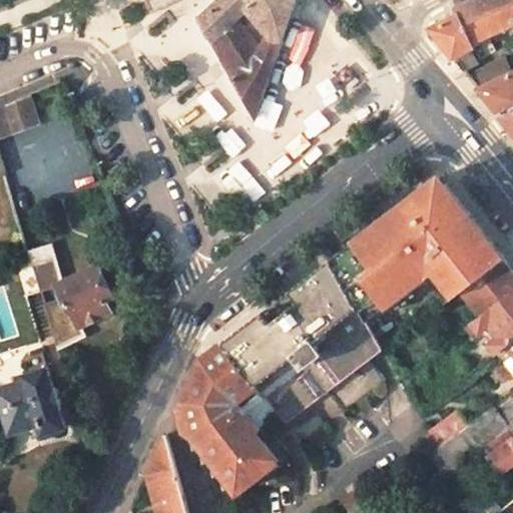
[(145,0),(152,12),(174,0),(145,0)]
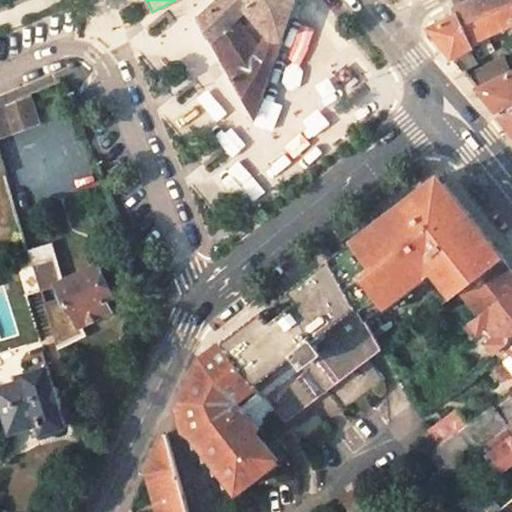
[(216,0),(198,17),(254,117),(295,0),(216,0)]
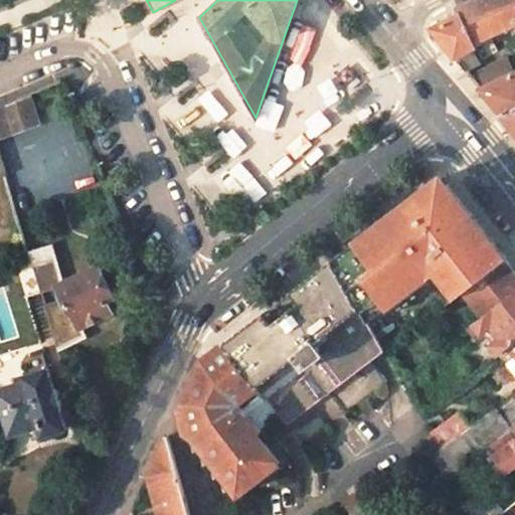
[(478,47),(485,44),(483,40),(514,24),(514,0),(472,0),(454,8),(455,13),(431,28),(467,72),(482,62),(474,51),(479,49),(478,47)]
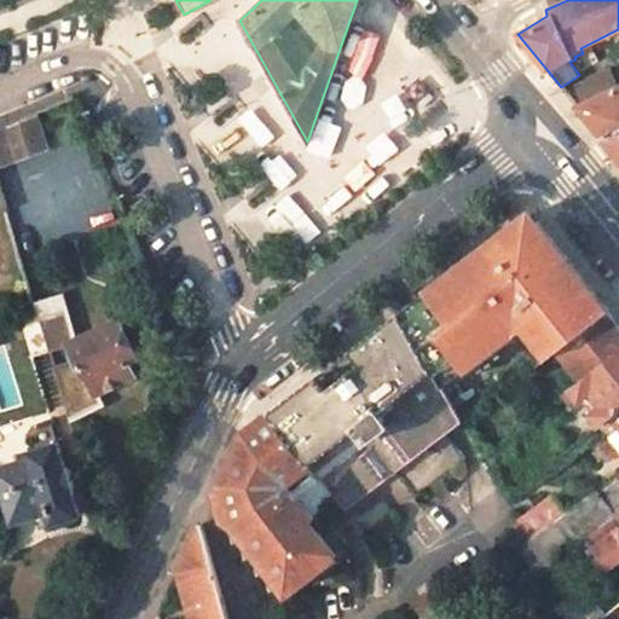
[(618,87),(611,92),(600,80),(570,98),(603,139),(618,131),(618,87)]
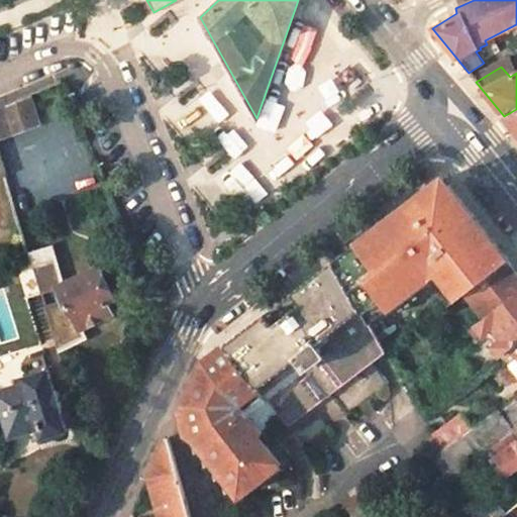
[(26,127),(15,99),(0,105),(0,116),(7,135),(26,127)]
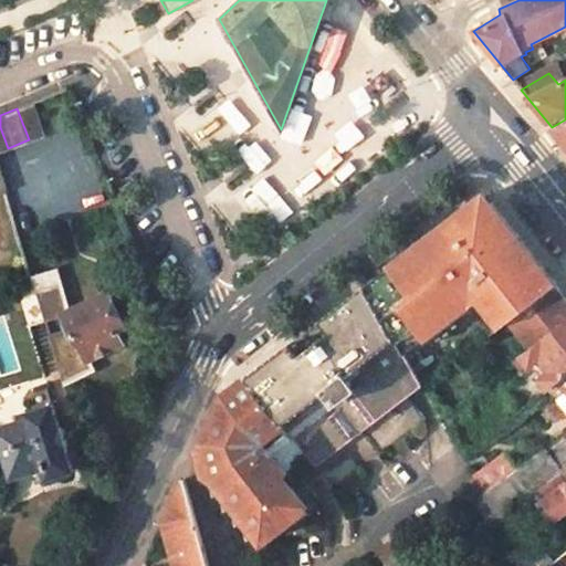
[(565,119),(552,127),(565,145),(565,119)]
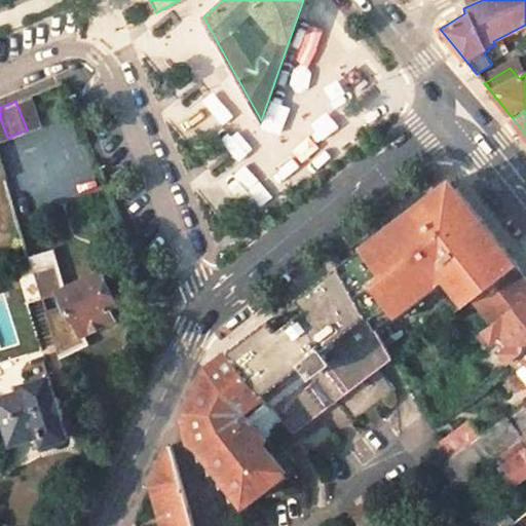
[(451,181),(341,264),(379,334),(437,289),(455,312),(476,296),(517,264),(451,181)]
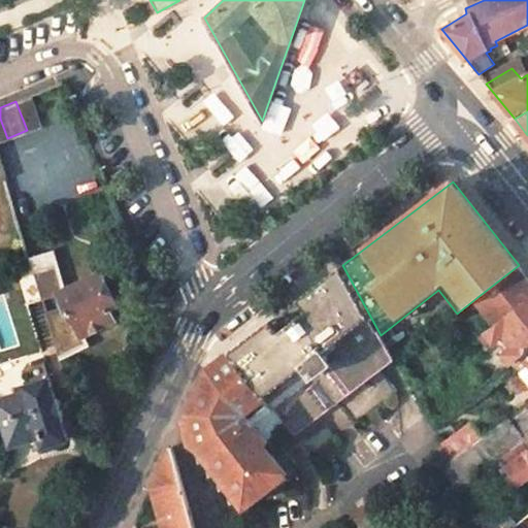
[(295,435),(393,360),(381,335),(342,265),(299,298),(307,309),(277,330),(270,321),(230,351),(274,408),(295,435)]
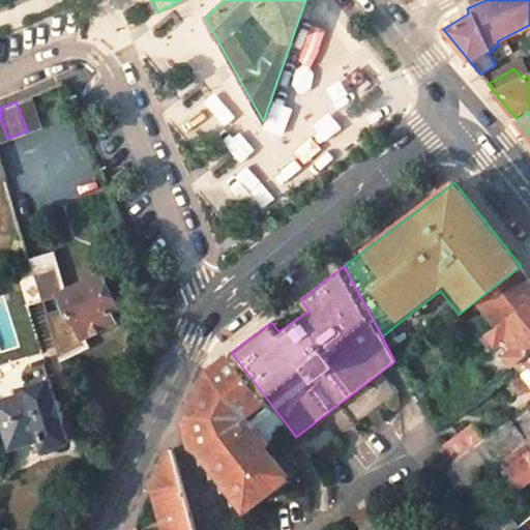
[(479,298),(500,324),(529,301),(529,277),(521,266),(479,298)]
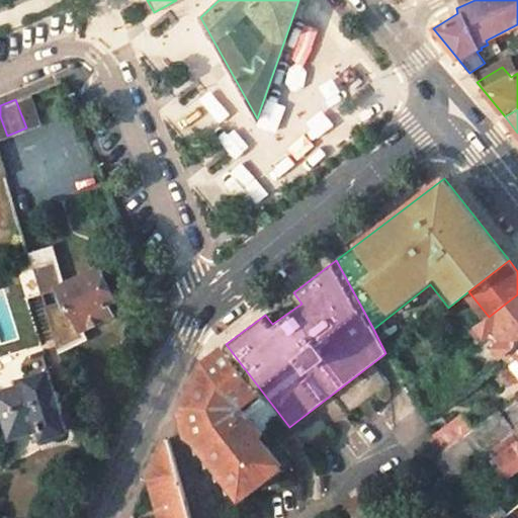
[(113,297),(100,269),(61,288),(62,291),(80,329),(81,331),(113,315),(106,301),(113,297)]
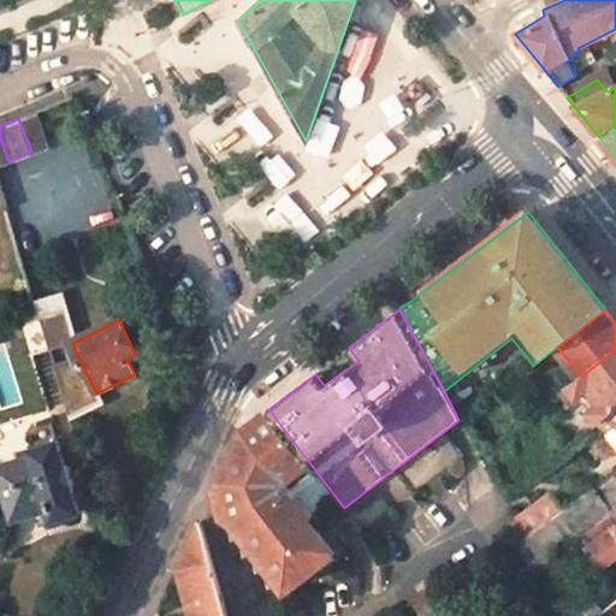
[(84,397),(95,391),(73,347),(63,351),(84,397)]
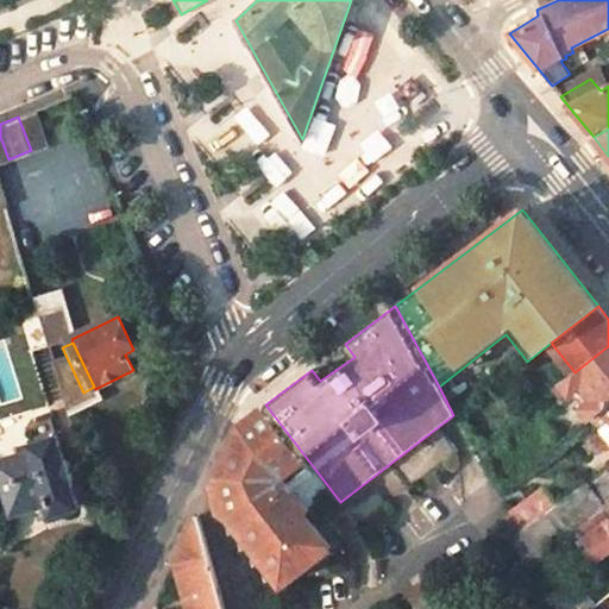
[(608,402),(608,346),(575,372),(563,382),(571,394),(583,384),(595,399),(582,408),(589,419),(602,408),(608,402)]
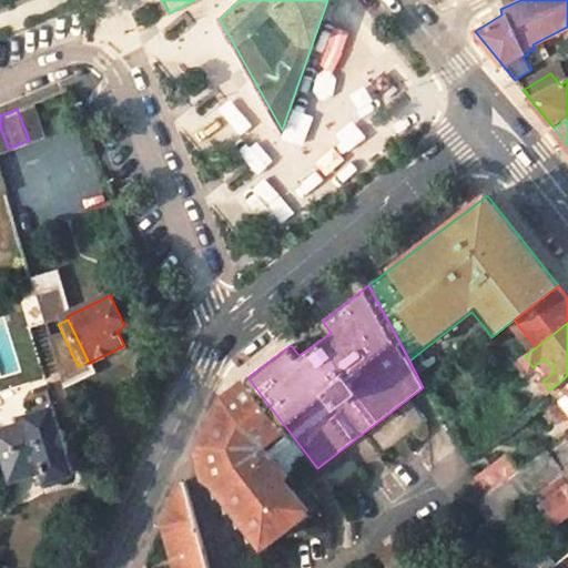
[(533,367),(543,381),(555,372),(544,358),(533,367)]
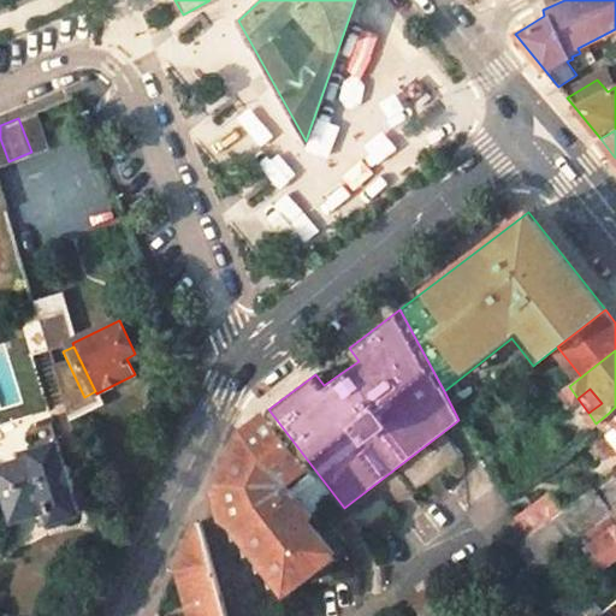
[(221,477),(235,520),(243,514),(253,527),(242,535),(248,554),(255,551),(260,570),(267,568),(272,587),(278,584),(285,591),(333,555),(315,531),(321,526),(297,496),(320,477),(268,409),(246,427),(234,452),(221,477)]
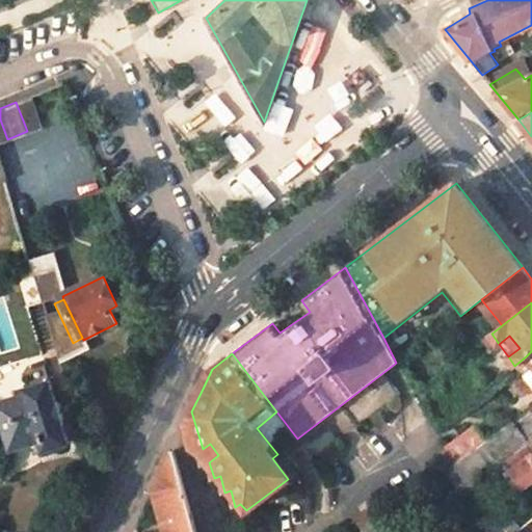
[(59,404),(51,381),(26,389),(27,394),(0,402),(0,414),(12,450),(43,441),(46,450),(72,443),(64,421),(67,420),(61,404),(59,404)]
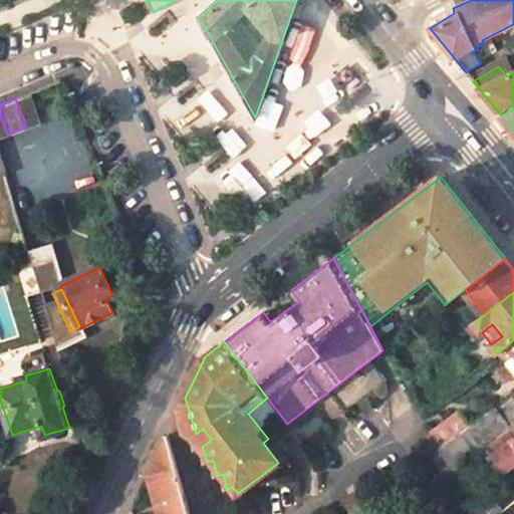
[(506,423),(513,432),(513,441),(493,456),(505,473),(513,466),(513,396),(496,409),(506,423)]
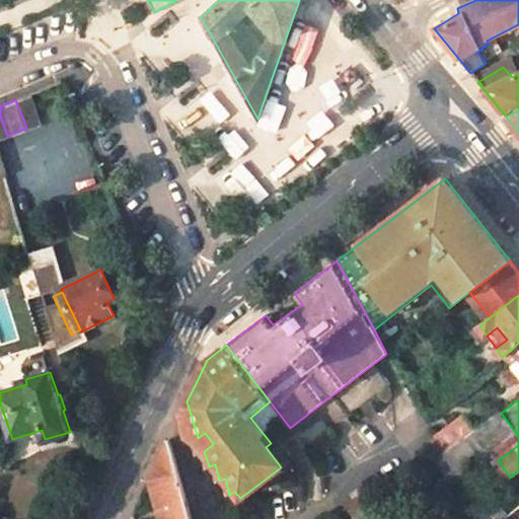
[(440,455),(451,470),(511,427),(501,413),(478,428),(451,448),(440,455)]
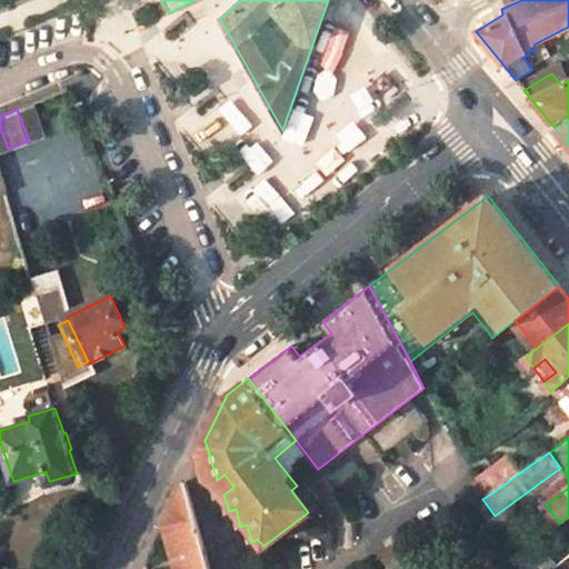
[(525,469),(519,461),(490,483),(495,491),(525,469)]
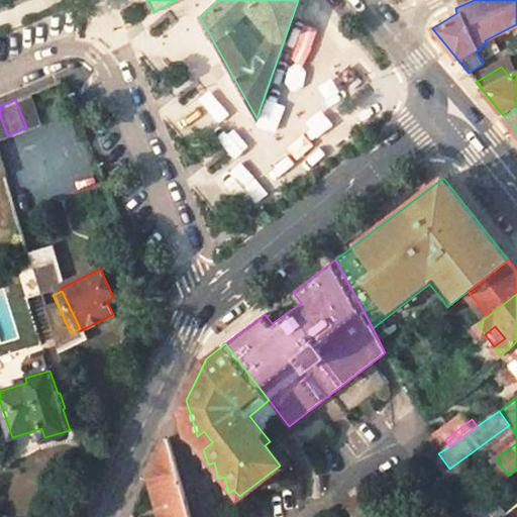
[(190,516),(169,436),(149,478),(161,516),(190,516)]
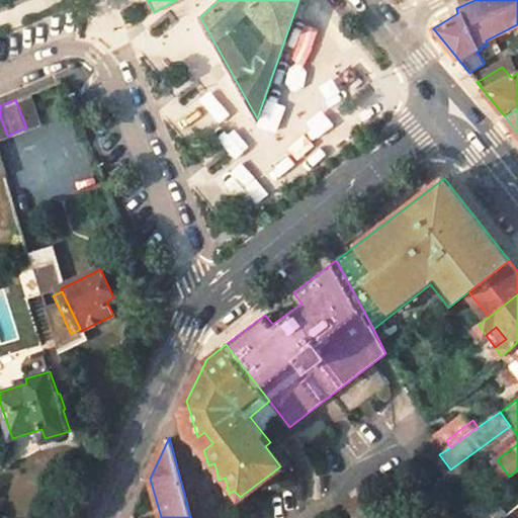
[(491,490),(487,485),(477,492),(481,497),(491,490)]
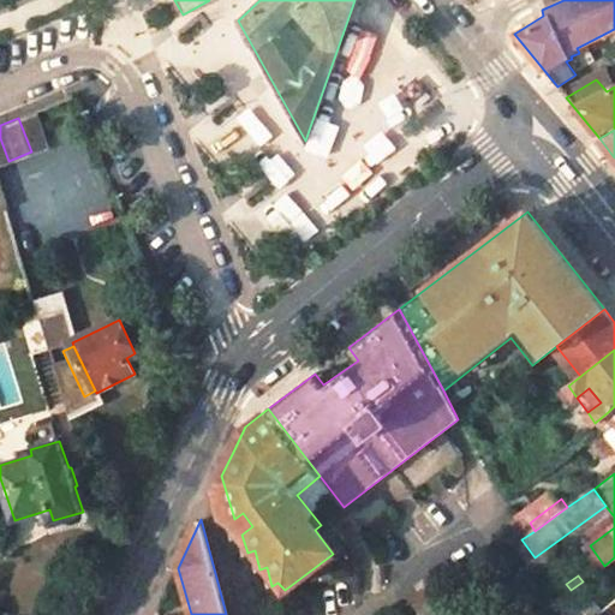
[(591,614),(595,613),(598,610),(586,592),(591,589),(585,579),(583,581),(571,590),(556,601),(562,614),(591,614)]
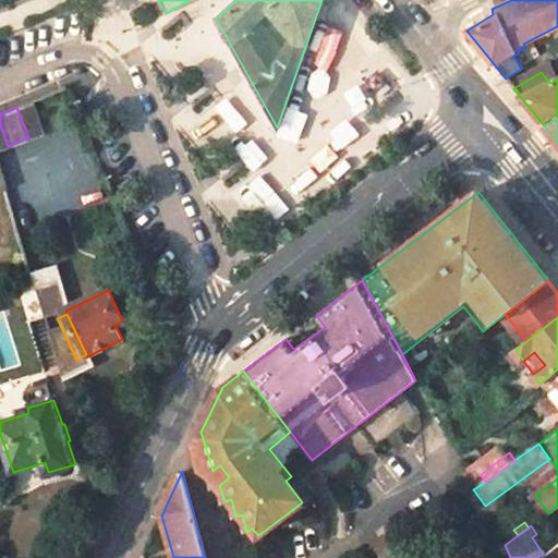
[(405,557),(396,544),(376,557),(405,557)]
